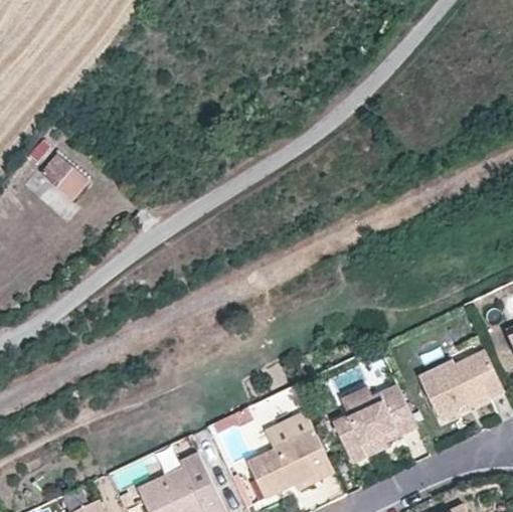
[(57,153),(40,171),(54,183),(70,198),(88,179),(57,153)]
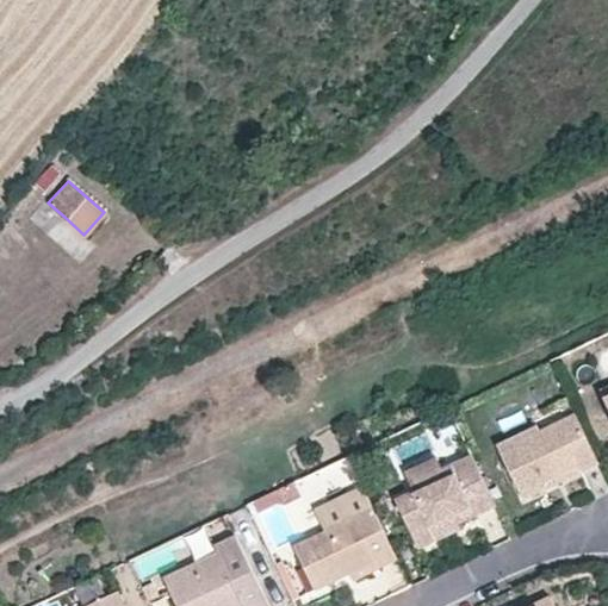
[(597,461),(575,413),(539,431),(537,425),(496,444),(522,498),(543,488),(541,482),(578,464),(581,469),(597,461)]
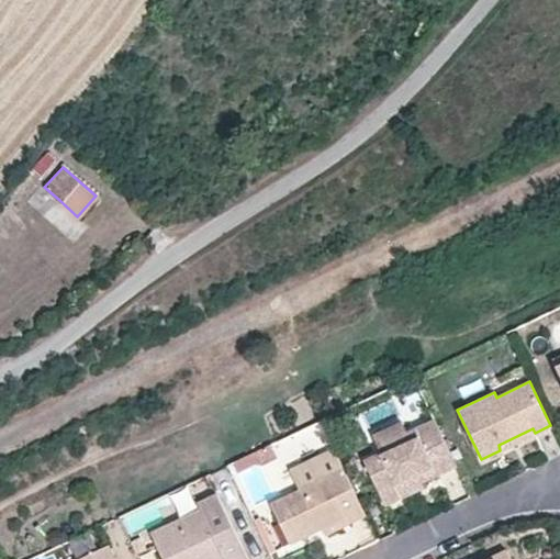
[(456,466),(434,418),(406,432),(410,438),(381,453),(364,460),(384,505),(417,489),(415,483),(422,481),(456,466)]
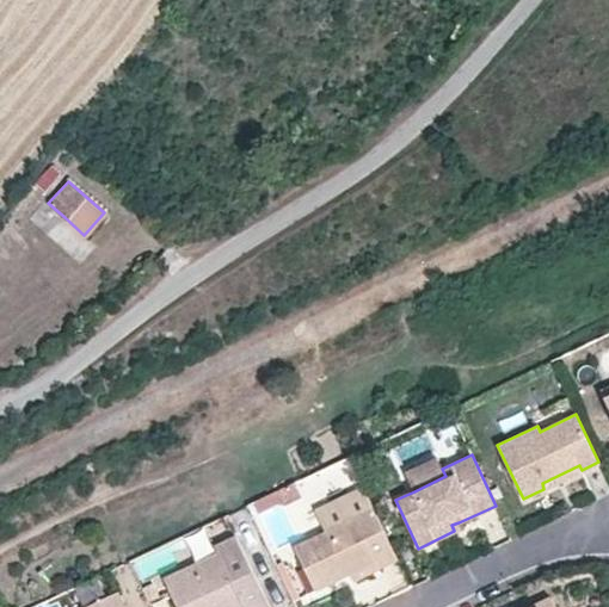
[(446,476),(442,469),(436,456),(404,471),(414,491),(446,476)]
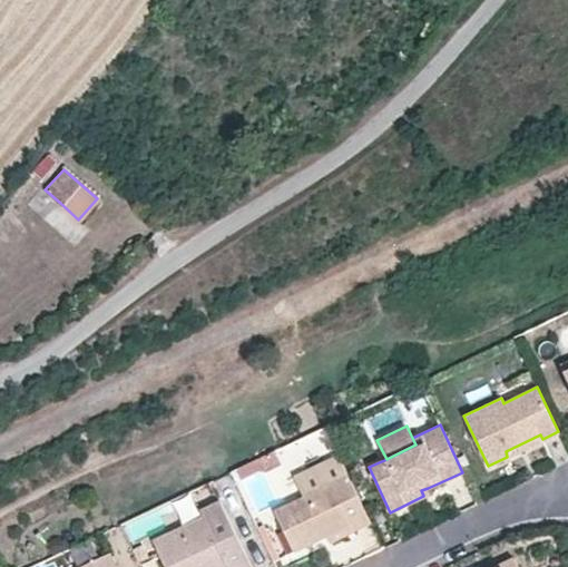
[(506,451),(507,457),(542,439),(540,434),(506,451)]
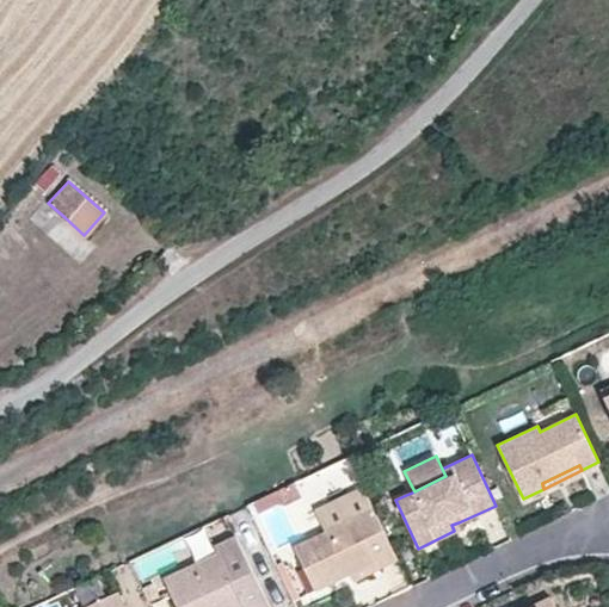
[(397,559),(373,509),(294,545),(314,590),(350,574),(375,561),(379,569),(397,559)]
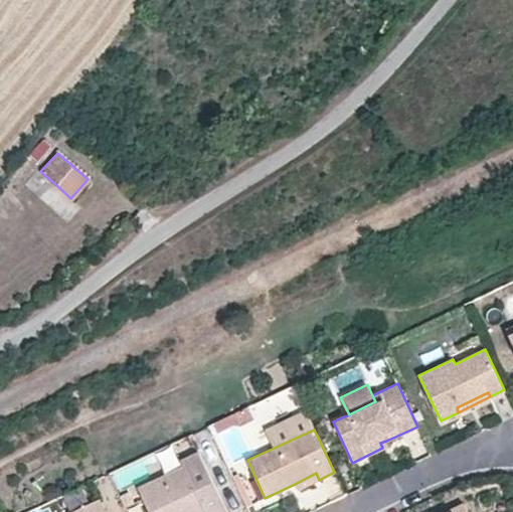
[(227,511),(198,452),(180,461),(182,466),(137,487),(149,511),(227,511)]
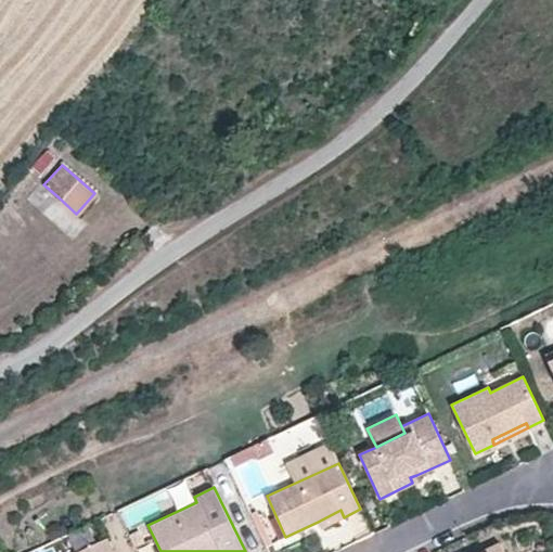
[(253,504),(247,506),(267,546),(273,543),(253,504)]
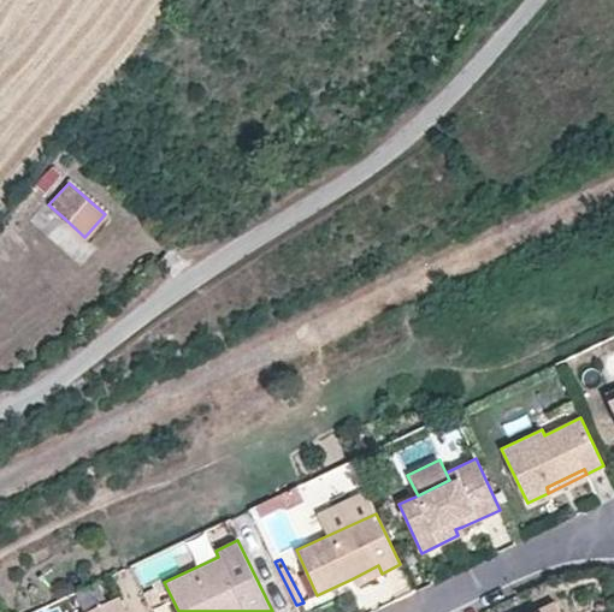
[(378,565),(353,578),(356,584),(382,574),(378,565)]
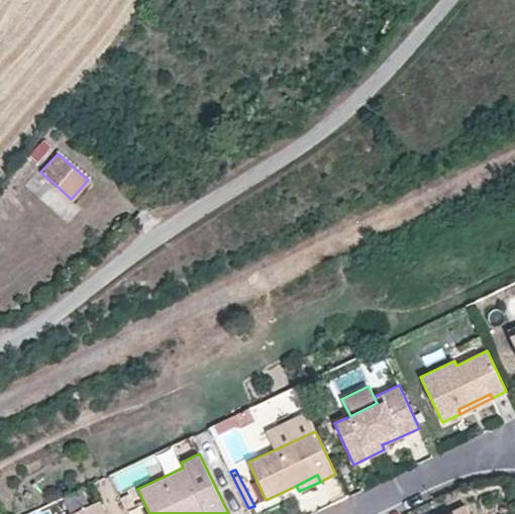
[(88,483),(58,492),(62,505),(92,495),(88,483)]
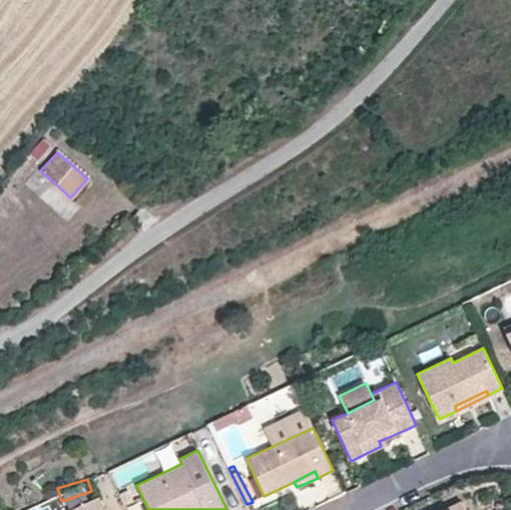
[(104,509),(98,496),(69,509),(104,509)]
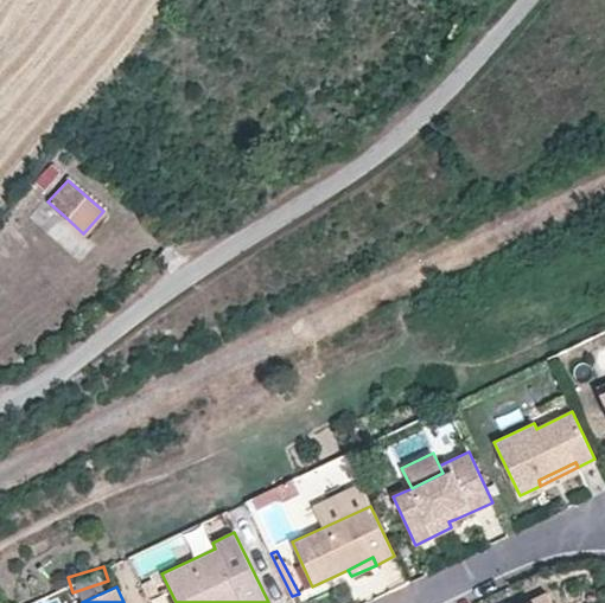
[(552,602),(547,592),(522,602),(552,602)]
